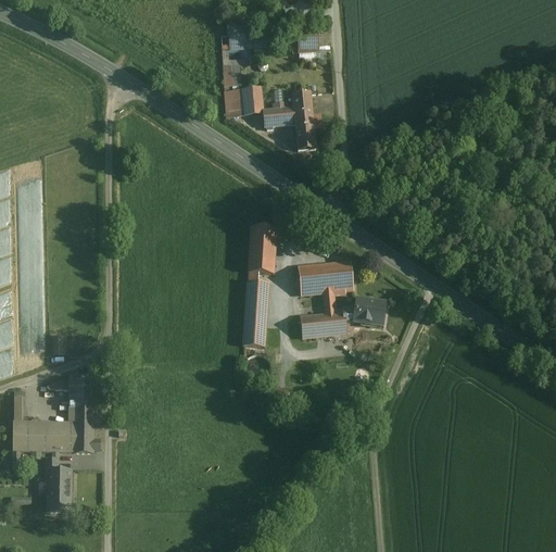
[(317,28),(298,29),(298,38),(299,48),(317,47),(317,28)]
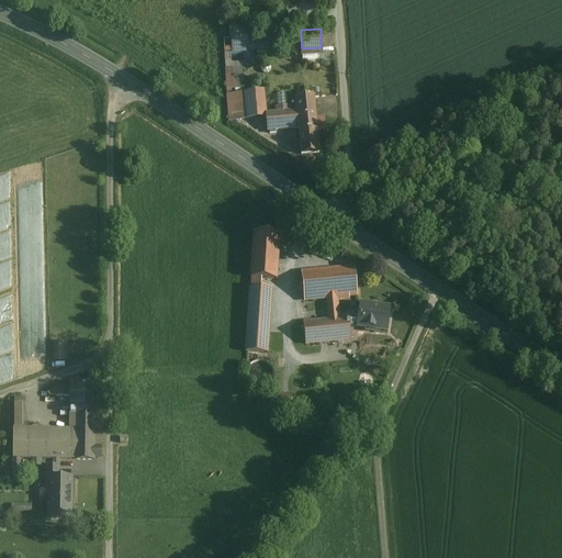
[(265,48),(276,47),(274,32),(265,32),(265,48)]
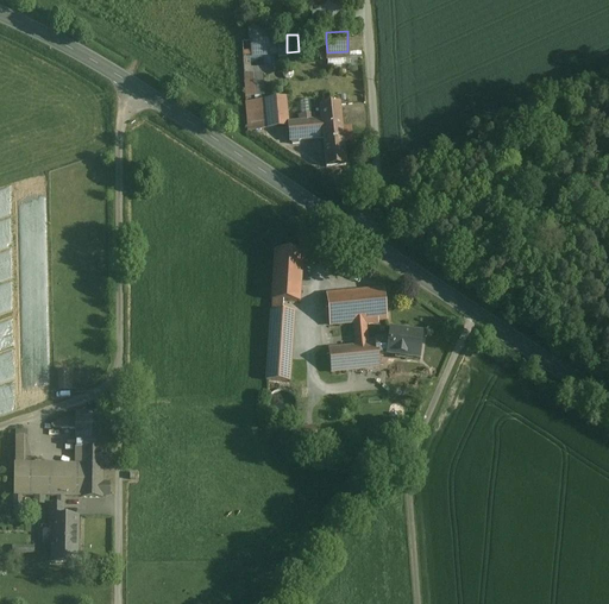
[(272,36),(249,37),(250,48),(272,45),(272,36)]
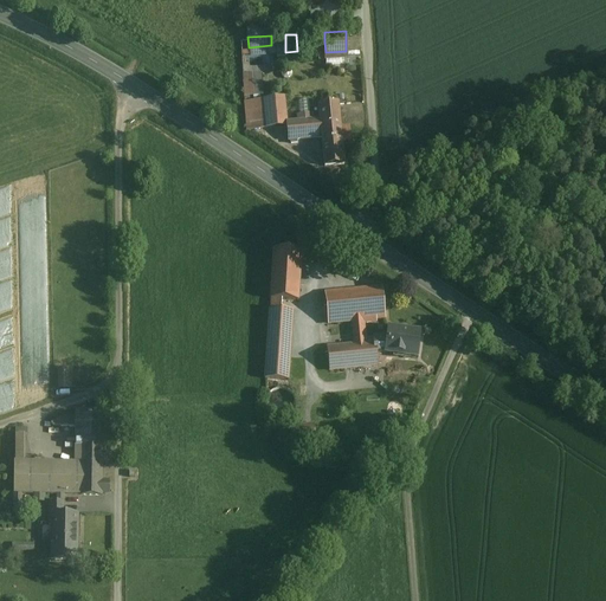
[(282,96),(260,97),(262,120),(246,121),(246,125),(284,123),(282,96)]
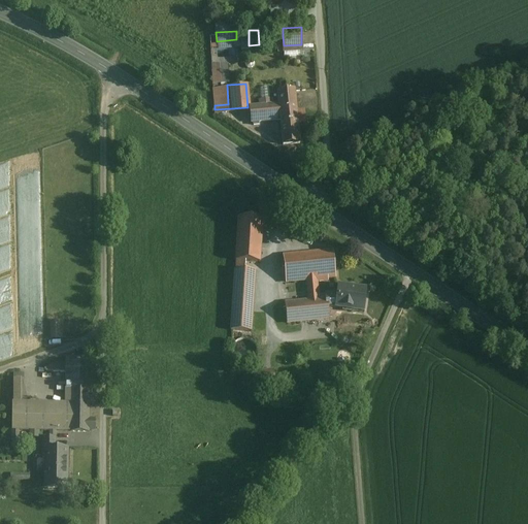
[(294,88),(277,90),(278,103),(250,105),(251,119),(279,117),(283,141),(299,140),(297,120),(296,108),(294,88)]
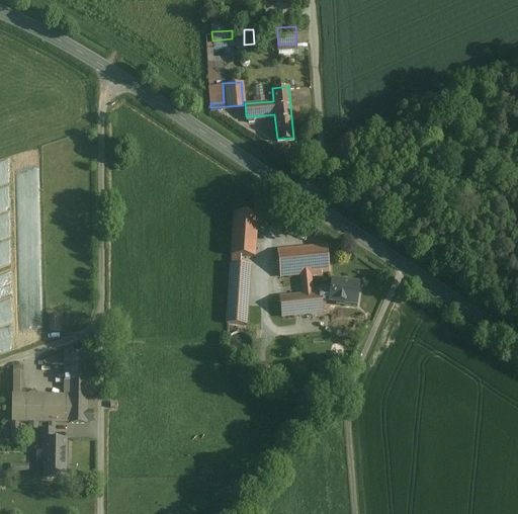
[(257,211),(233,210),(231,253),(255,254),(257,211)]
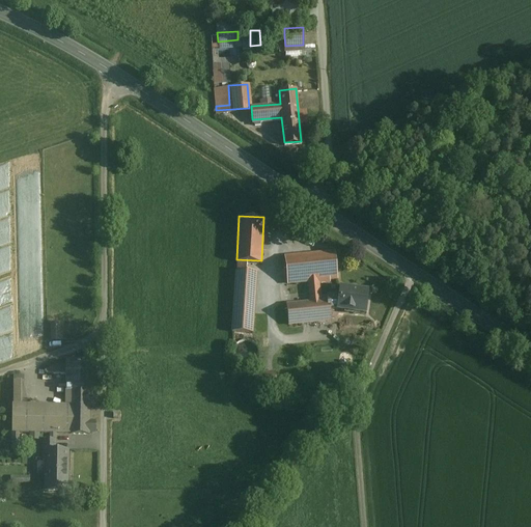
[(310,300),(286,302),(288,322),(329,319),(328,307),(337,305),(339,293),(319,295),(318,281),(329,280),(329,277),(337,276),(334,250),(284,255),(287,281),(308,279),(310,300)]
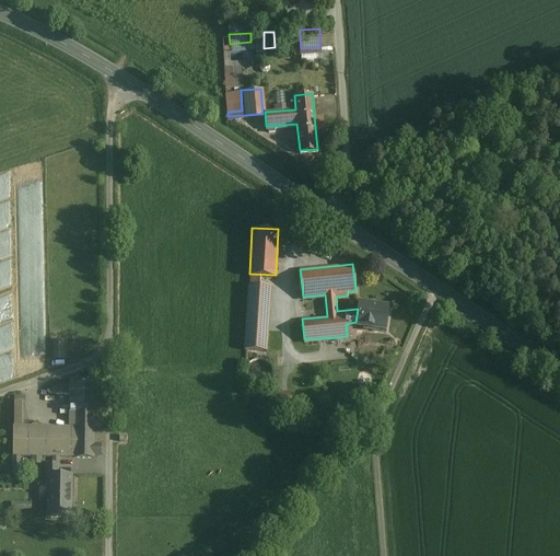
[(248,284),(244,347),(266,348),(270,285),(248,284)]
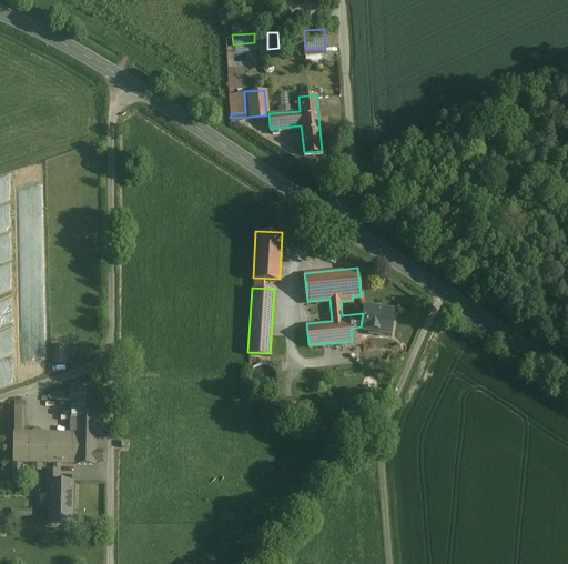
[(393,310),(364,306),(363,313),(361,326),(361,328),(389,331),(393,310)]
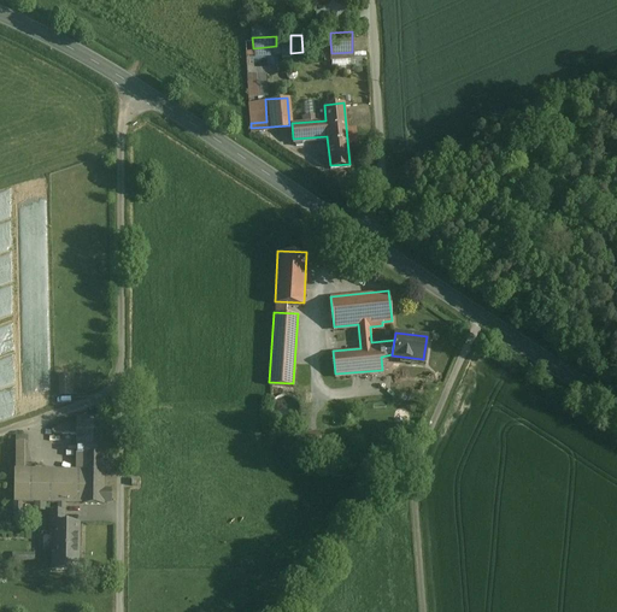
[(69,372),(59,372),(59,393),(69,392),(69,372)]
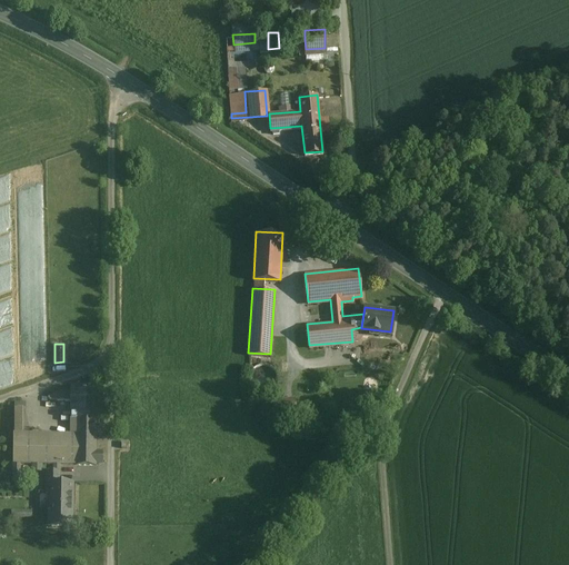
[(100,388),(63,387),(49,393),(49,398),(70,398),(69,430),(76,430),(76,417),(96,417),(96,422),(100,423),(100,388)]
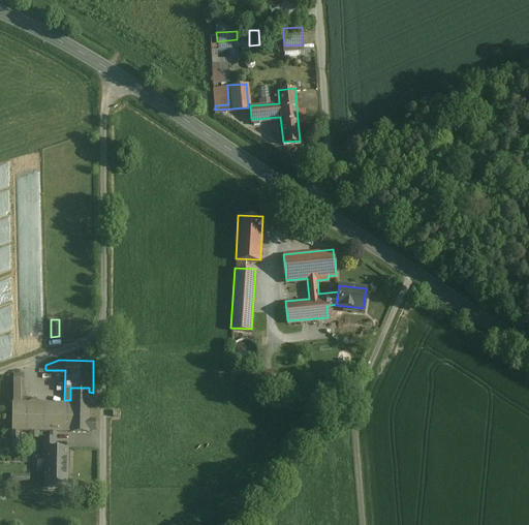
[(21,376),(12,376),(12,428),(30,428),(30,412),(70,412),(70,400),(64,400),(21,400),(21,376)]
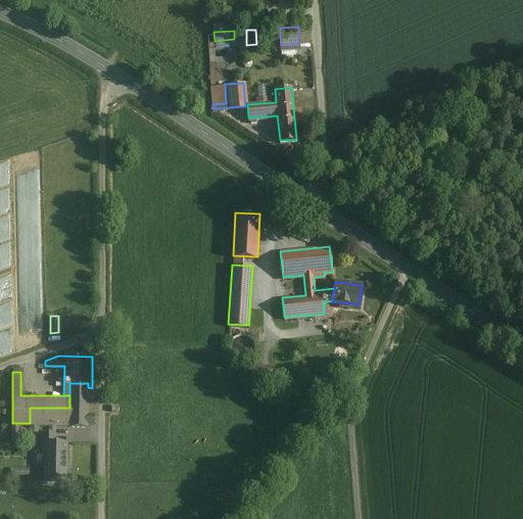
[(88,383),(69,383),(69,395),(69,408),(30,408),(30,423),(54,424),(69,424),(68,425),(87,425),(87,422),(93,422),(93,413),(87,413),(87,388),(88,387),(88,383)]
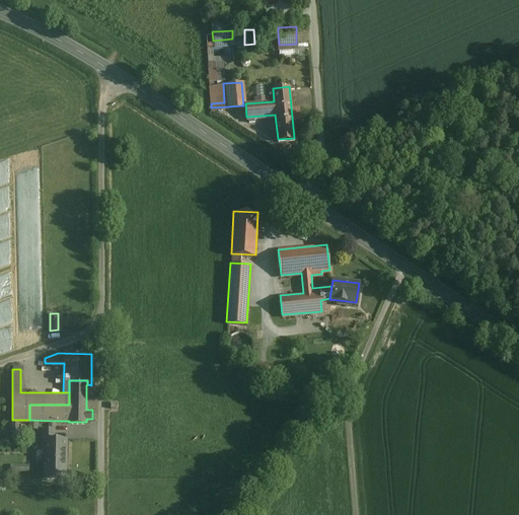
[(54,428),(43,428),(42,447),(44,447),(44,476),(65,476),(66,438),(54,438),(54,428)]
